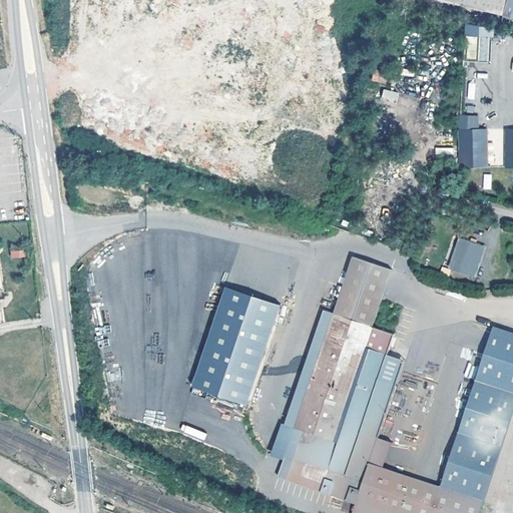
[(512,0),(437,0),(512,17),(512,0)]
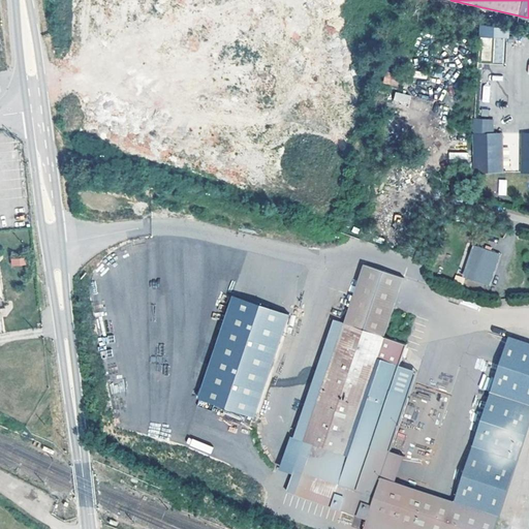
[(505,62),(505,27),(479,27),(480,62),(505,62)]
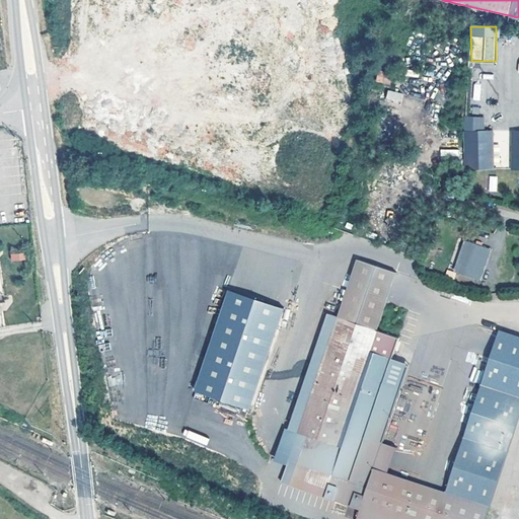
[(377,82),(389,83),(390,73),(377,72),(377,82)]
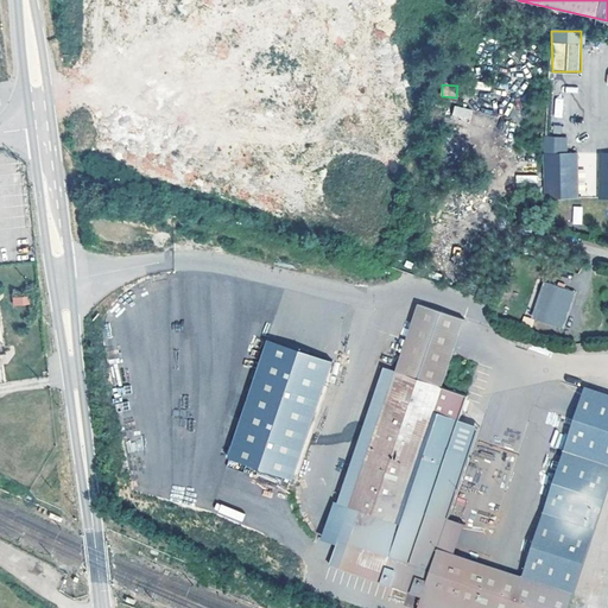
[(454,106),(451,120),(469,122),(472,108),(454,106)]
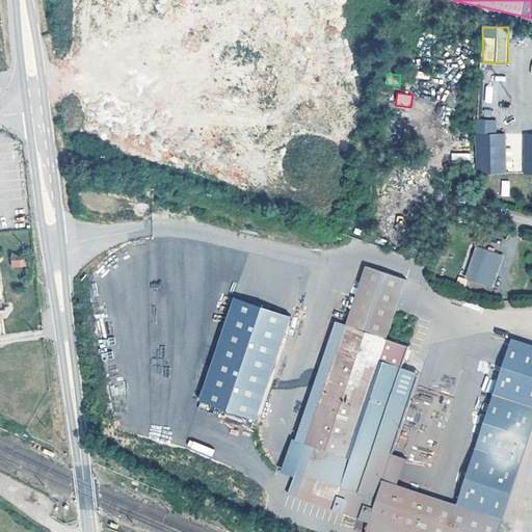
[(487,126),(480,126),(479,177),(517,177),(517,154),(497,153),(497,138),(486,138),(487,126)]
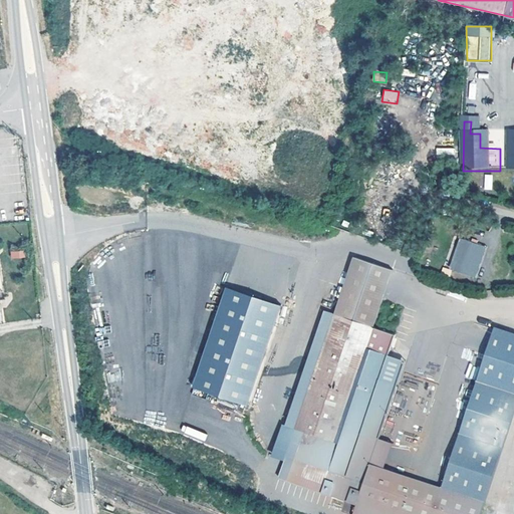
[(513,169),(513,129),(505,130),(506,170),(513,169)]
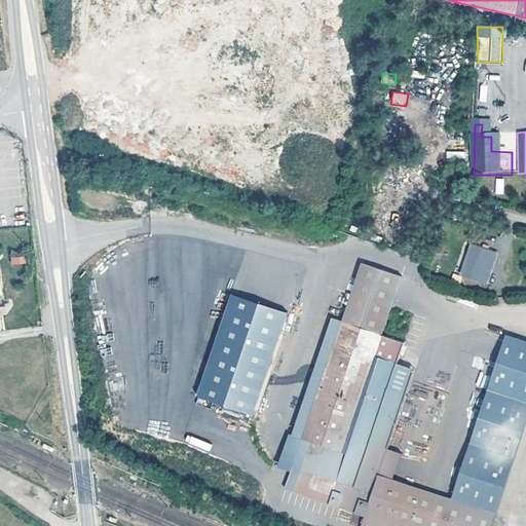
[(446,160),(464,160),(464,151),(446,151),(446,160)]
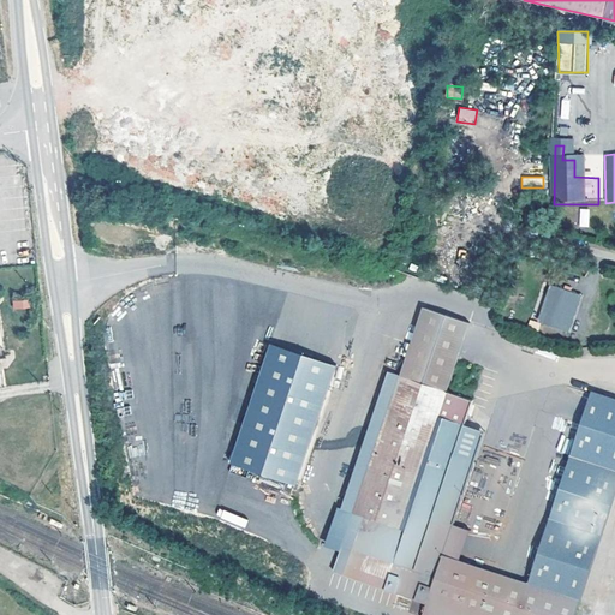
[(589,227),(589,209),(579,209),(579,227),(589,227)]
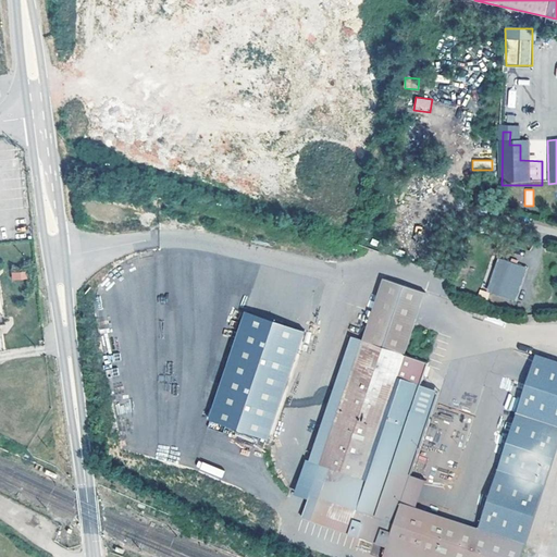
[(487,296),(506,301),(517,268),(499,261),(487,296)]
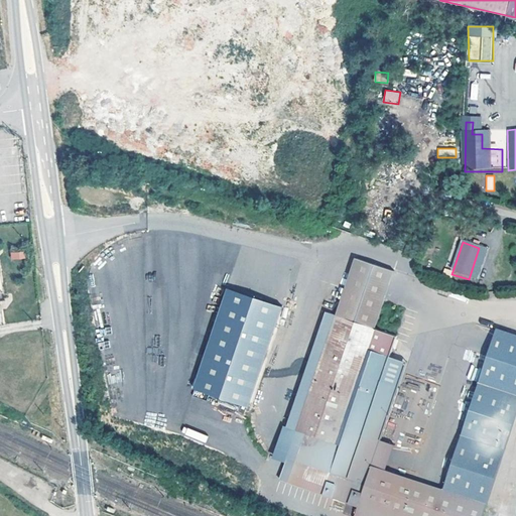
[(486,250),(479,248),(469,279),(476,281),(486,250)]
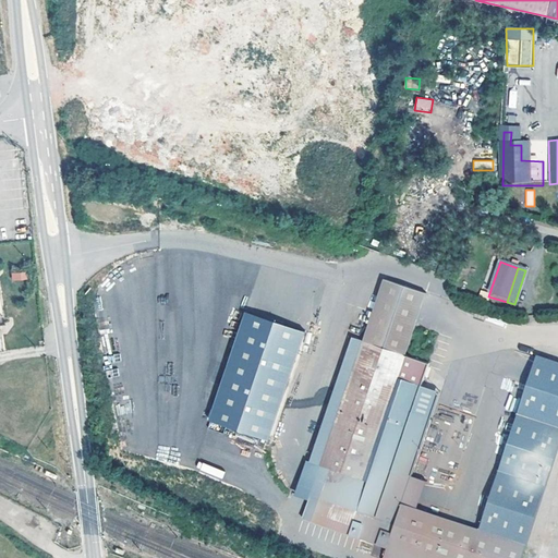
[(11,280),(27,279),(26,270),(11,271),(11,280)]
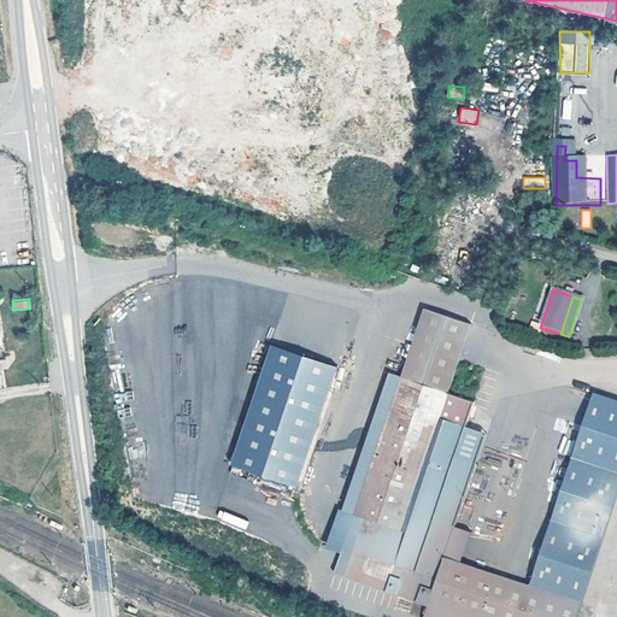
[(429,605),(444,557),(453,527),(475,464),(454,457),(464,427),(472,401),(446,393),(469,324),(423,309),(411,346),(407,345),(404,357),(407,358),(389,412),(342,553),(335,575),(429,605)]
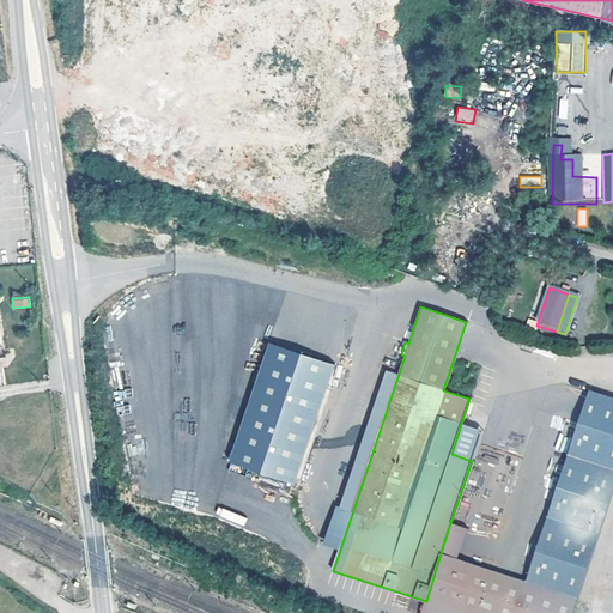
[(272,341),(231,461),(296,483),(337,363),(272,341)]
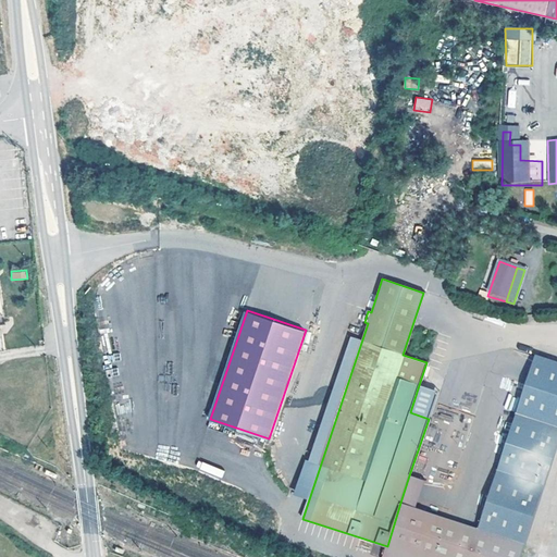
[(417,508),(400,503),(387,546),(383,556),(521,556),(556,450),(556,361),(537,355),(479,529),(417,508)]
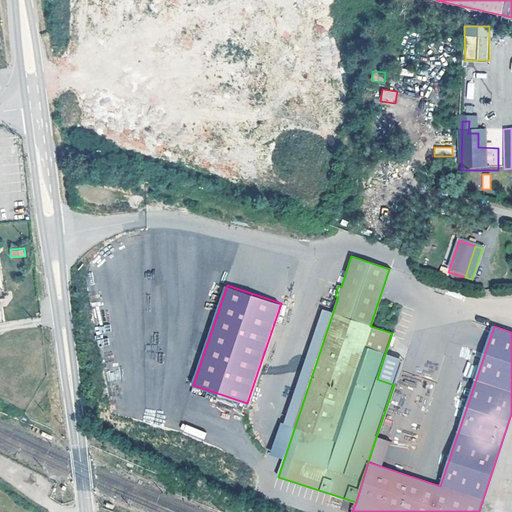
[(284,459),(323,342),(313,339),(274,456),(284,459)]
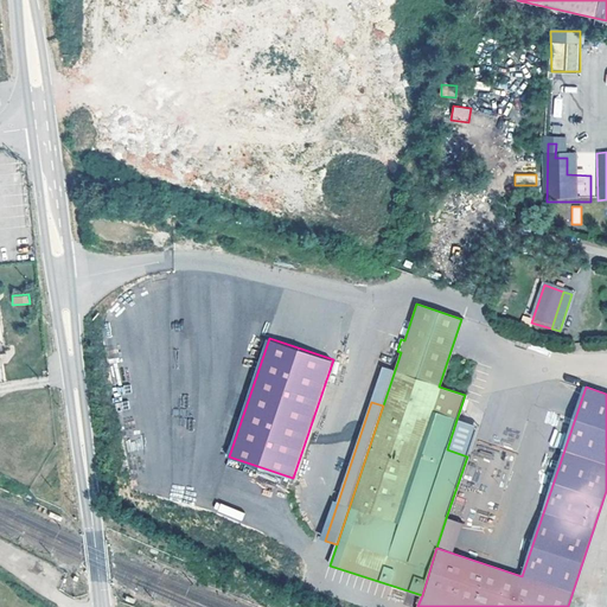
[(477,427),(457,420),(447,449),(467,457),(477,427)]
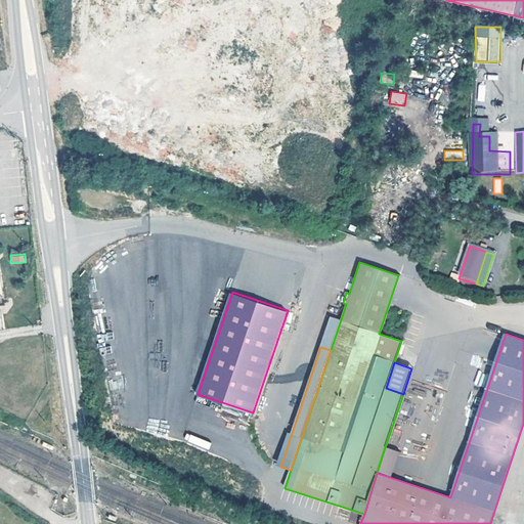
[(400,451),(385,447),(377,473),(392,478),(400,451)]
